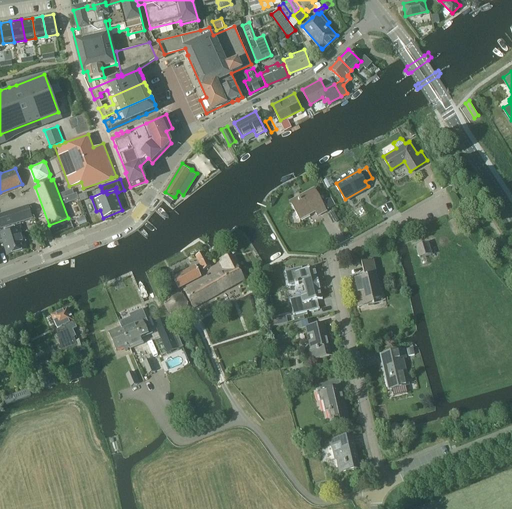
[(317,214),(327,209),(315,187),(301,195),(290,200),(296,211),(300,218),(315,209),(317,214)]
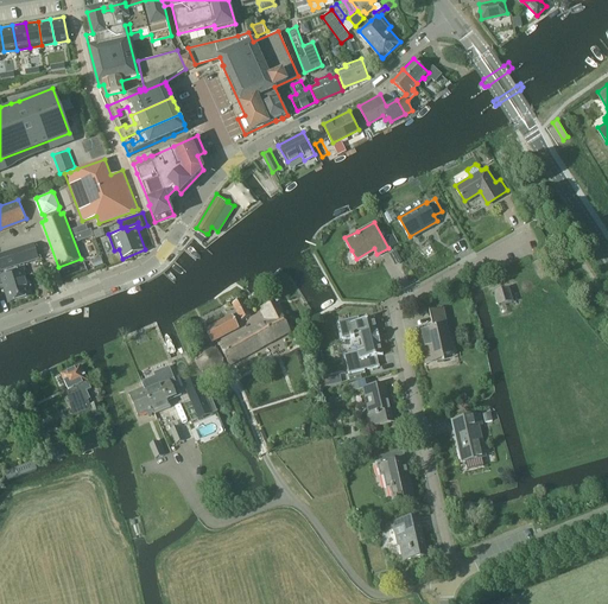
[(73,234),(83,230),(81,223),(70,228),(73,234)]
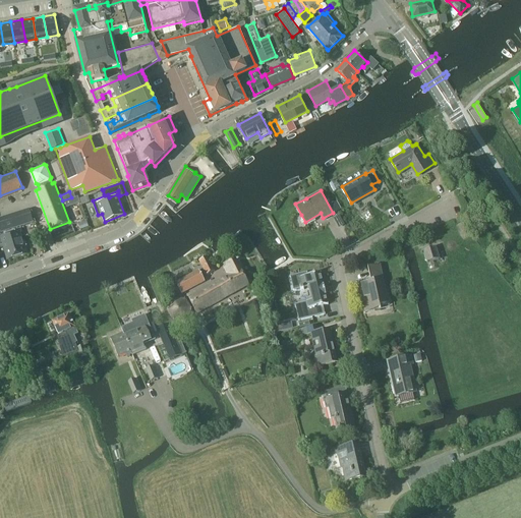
[(340,207),(337,199),(330,204),(334,210),(340,207)]
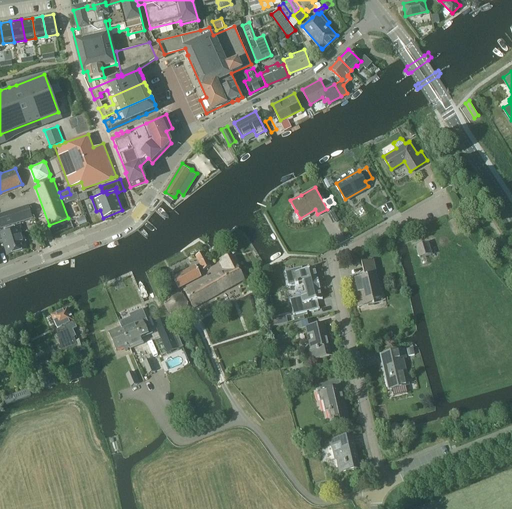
[(0,212),(0,225),(2,232),(1,232),(8,254),(26,248),(24,242),(25,241),(26,239),(25,236),(23,235),(22,236),(19,226),(18,226),(17,222),(32,217),(28,204),(0,212)]
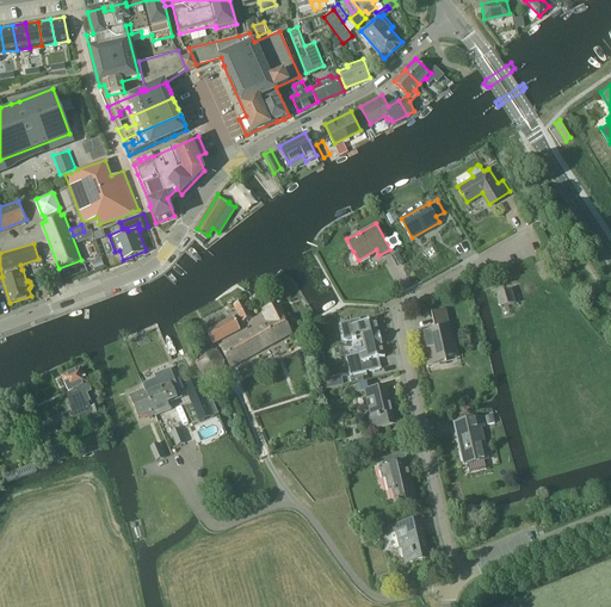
[(100,258),(92,261),(94,267),(103,264),(100,258)]
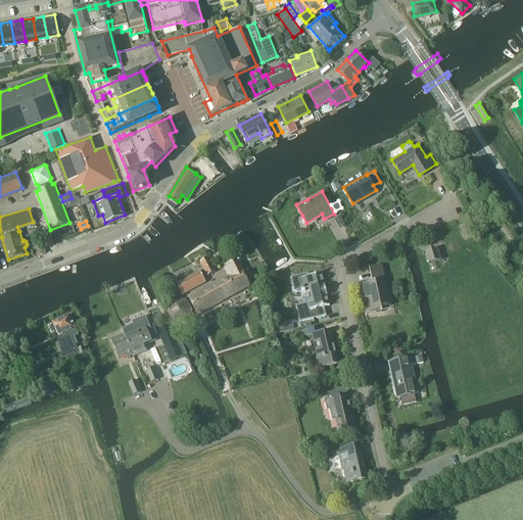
[(425,250),(429,262),(441,257),(437,246),(425,250)]
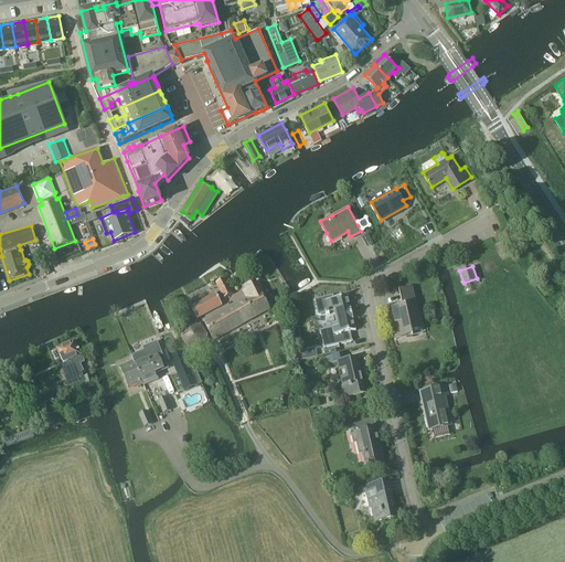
[(224,296),(233,292),(224,276),(216,281),(224,296)]
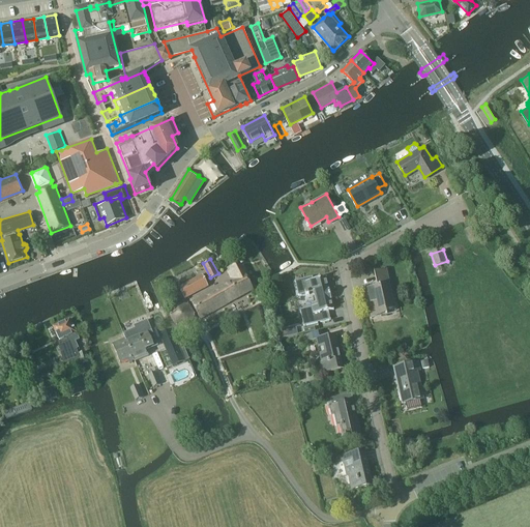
[(200,316),(254,288),(239,262),(232,266),(232,268),(228,270),(231,276),(190,298),(200,316)]
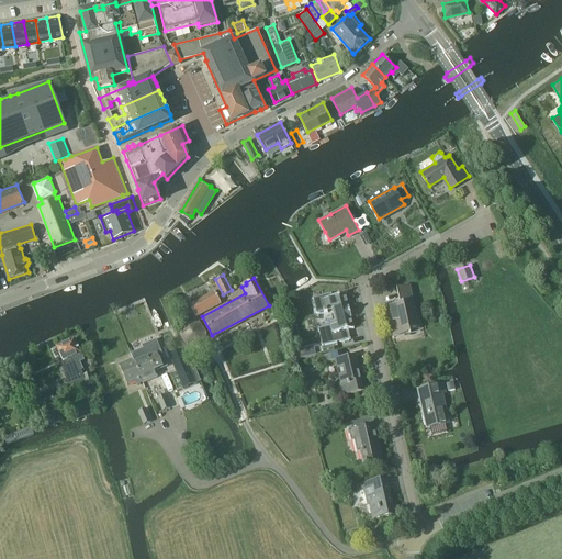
[(397,287),(401,301),(386,304),(393,335),(394,335),(394,333),(408,330),(409,332),(411,332),(409,327),(418,325),(409,284),(397,287)]
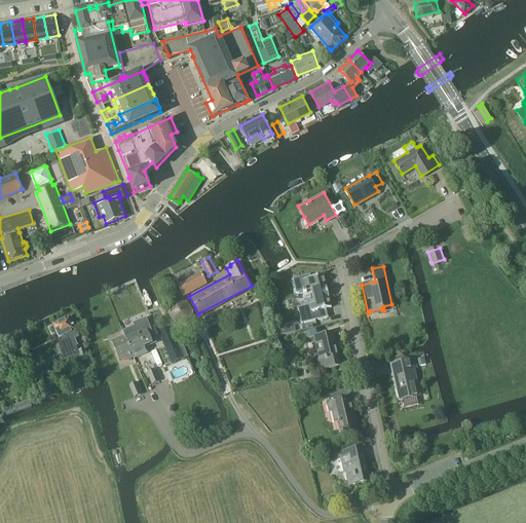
[(184,294),(207,282),(201,270),(178,283),(184,294)]
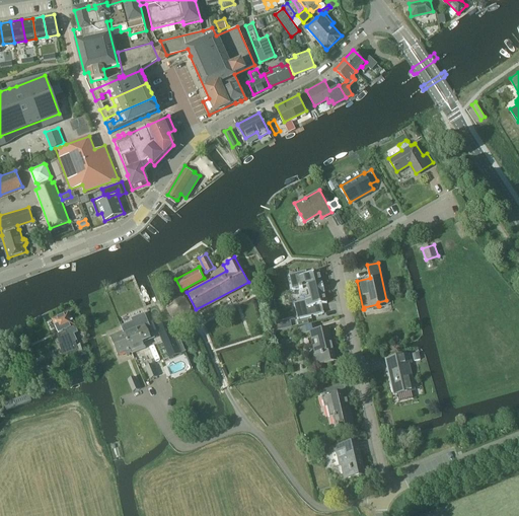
[(321,302),(327,301),(323,285),(322,285),(320,277),(321,277),(321,274),(319,274),(319,270),(320,270),(320,269),(307,272),(306,270),(289,273),(292,287),(308,284),(311,297),(299,300),(303,316),(323,311),(321,302)]
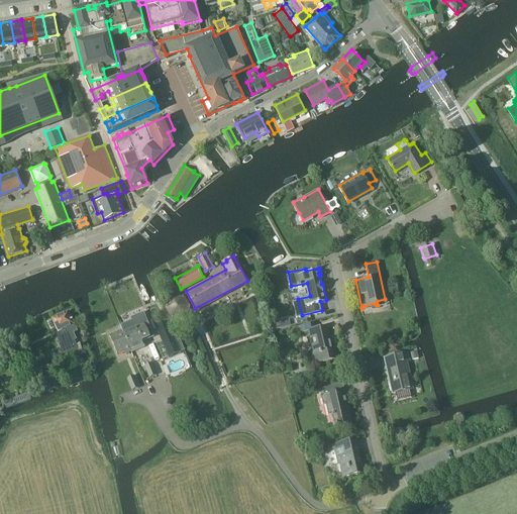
[(74,330),(78,328),(69,309),(61,313),(73,340),(76,338),(78,338),(74,330)]
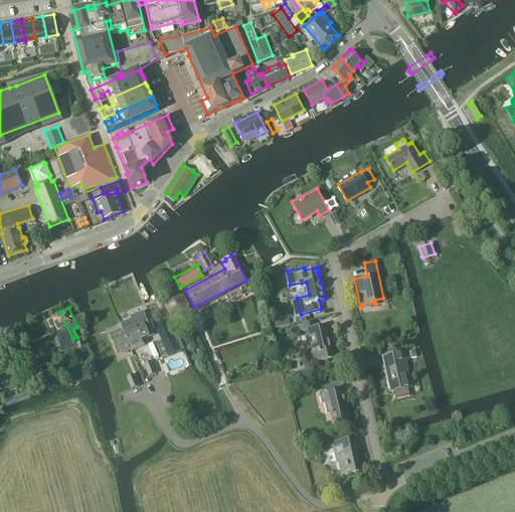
[(133,318),(121,323),(123,326),(132,348),(137,346),(136,343),(143,340),(141,335),(151,331),(143,311),(132,315),(133,318)]
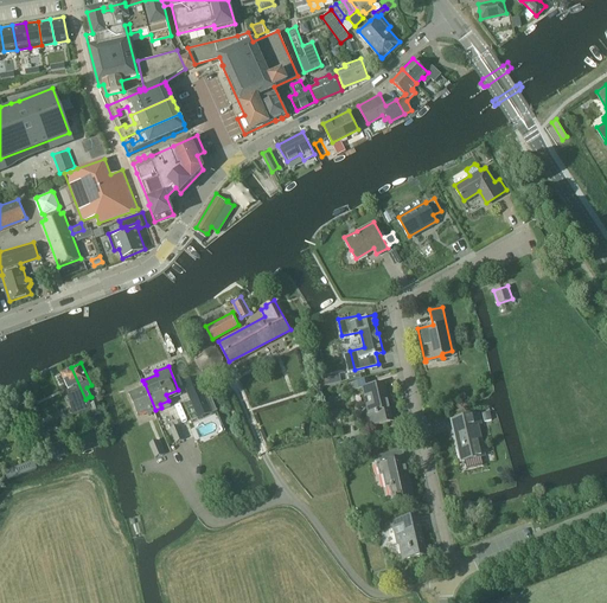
[(85,399),(71,367),(61,372),(69,387),(66,389),(74,414),(93,406),(91,403),(89,397),(85,399)]
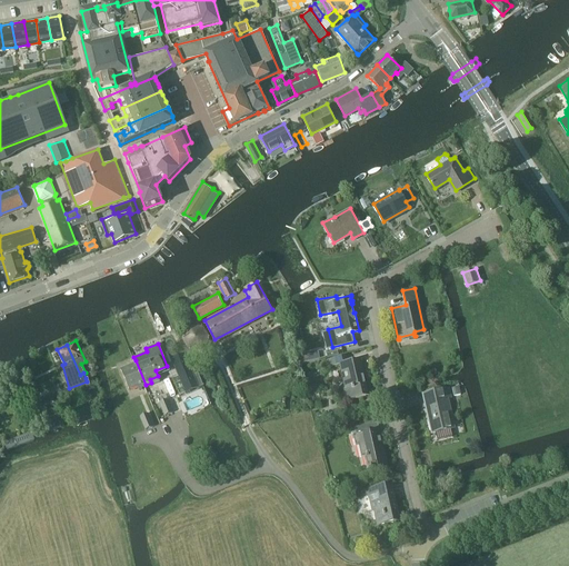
[(183,353),(171,358),(178,374),(182,385),(185,390),(197,385),(195,379),(199,377),(196,370),(192,373),(183,353)]
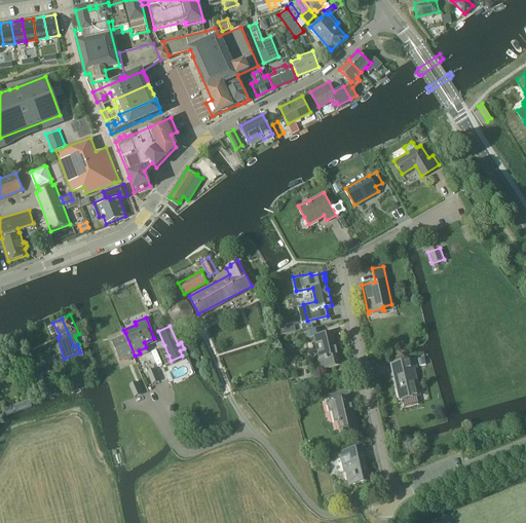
[(317,370),(342,365),(337,343),(336,344),(335,340),(336,339),(333,331),(322,333),(321,327),(304,331),(306,337),(314,335),(320,357),(315,358),(317,370)]
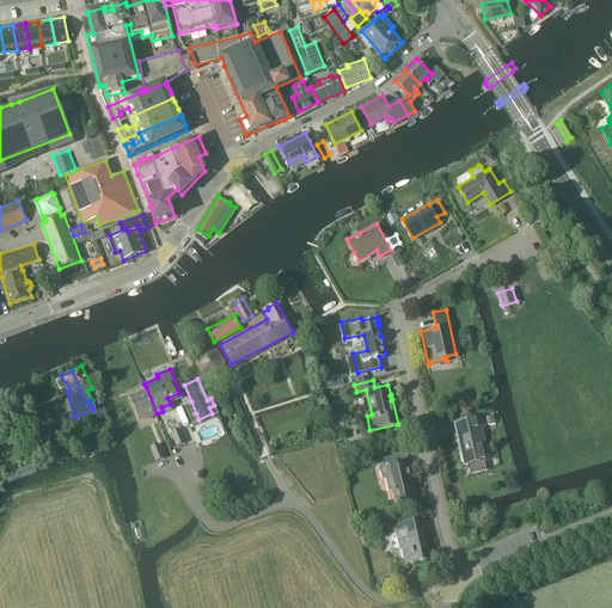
[(150,416),(157,413),(146,387),(129,394),(139,417),(148,412),(150,416)]
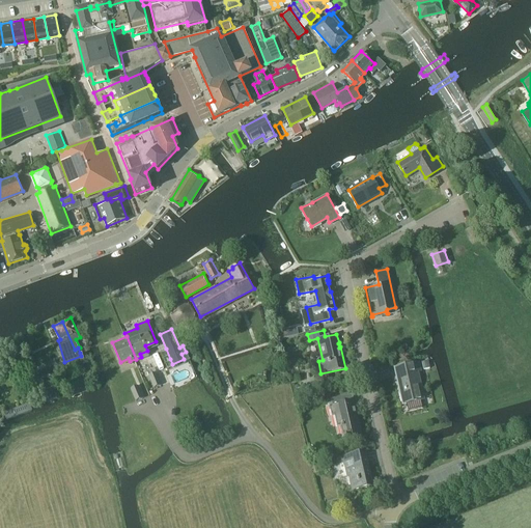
[(82,362),(89,360),(86,351),(80,353),(81,356),(82,362)]
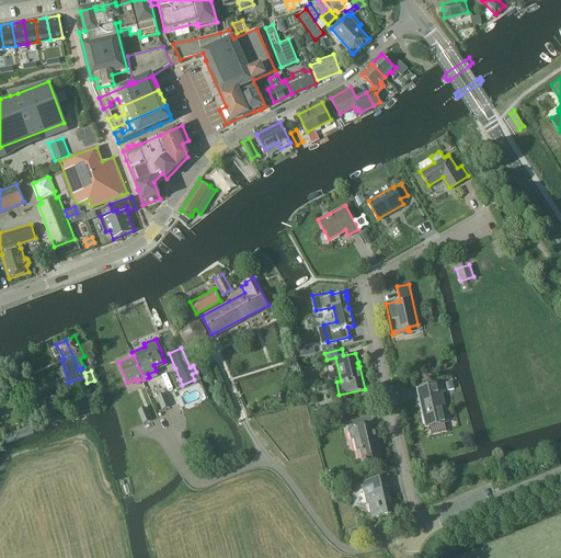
[(441,390),(444,389),(443,382),(418,387),(420,395),(422,395),(426,411),(423,411),(426,424),(448,420),(441,390)]
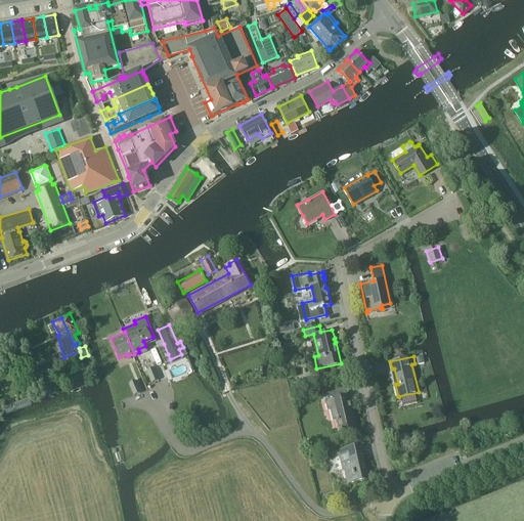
[(45,387),(54,385),(48,363),(39,366),(45,387)]
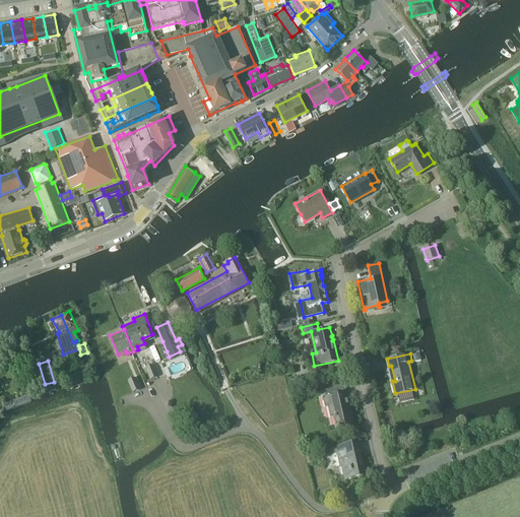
[(150,378),(157,375),(152,363),(145,366),(150,378)]
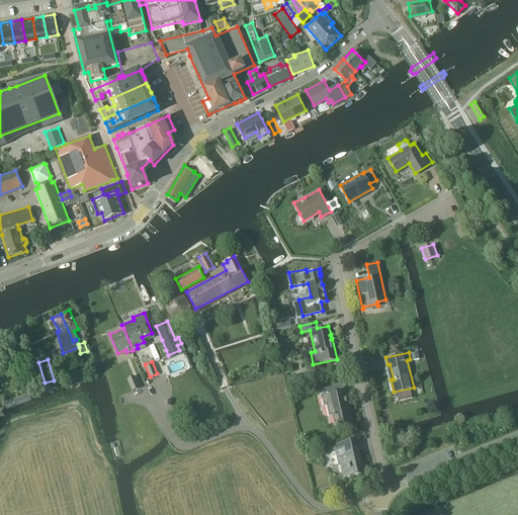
[(133,390),(140,387),(135,374),(127,376),(133,390)]
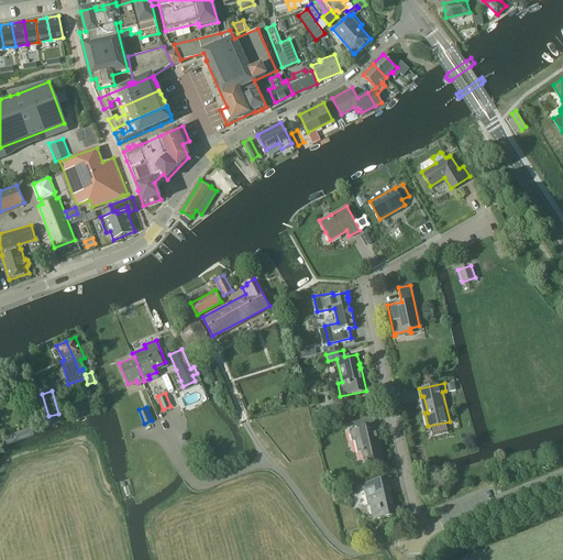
[(375,462),(384,460),(376,427),(373,427),(372,425),(373,424),(371,417),(352,421),(354,428),(350,428),(352,438),(355,437),(359,450),(362,449),(364,457),(374,456),(375,462)]
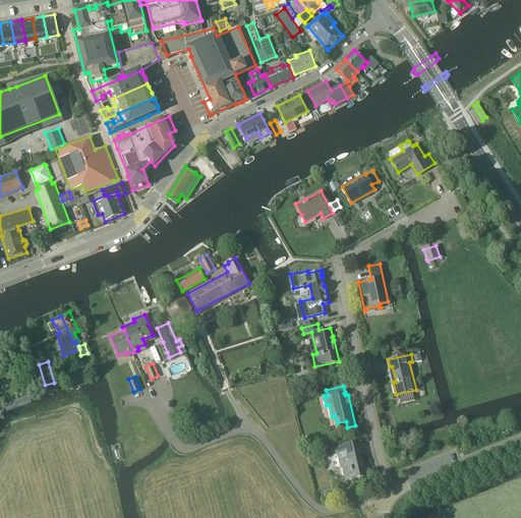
[(4,403),(7,409),(32,400),(29,394),(4,403)]
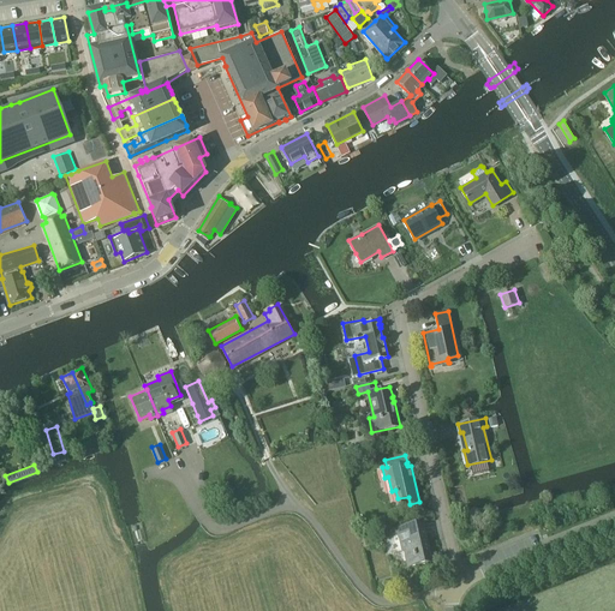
[(425,528),(423,521),(398,527),(392,527),(392,528),(390,528),(390,533),(396,532),(398,534),(399,534),(402,549),(405,547),(408,564),(430,559),(428,547),(429,546),(428,541),(427,541),(424,528),(425,528)]
